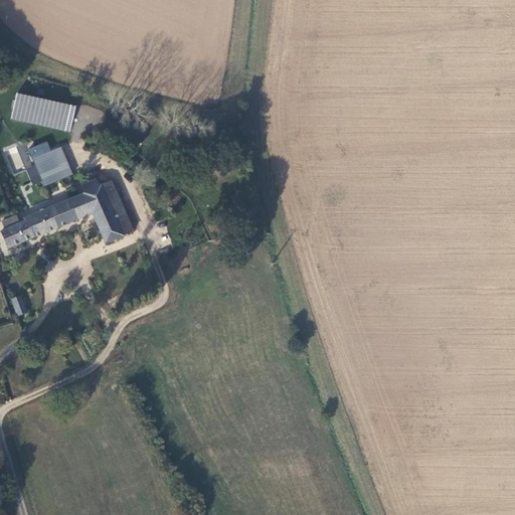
[(74,106),(14,92),(11,118),(69,133),(74,106)]
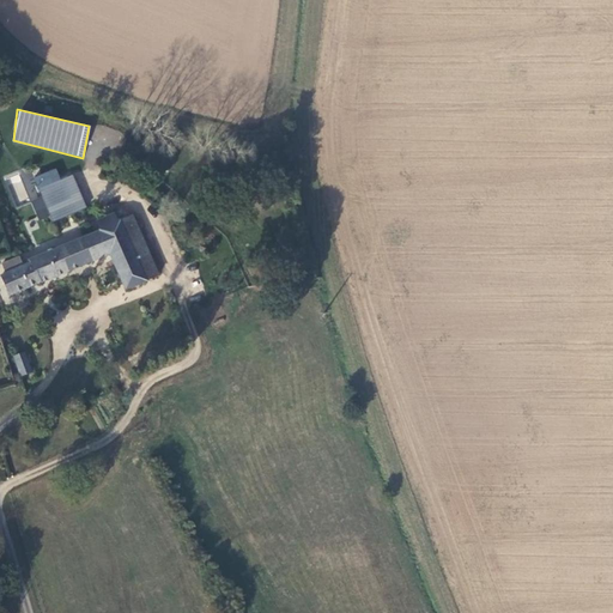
[(56,170),(36,178),(46,201),(38,204),(46,220),(52,218),(53,223),(89,208),(74,175),(61,181),(56,170)]
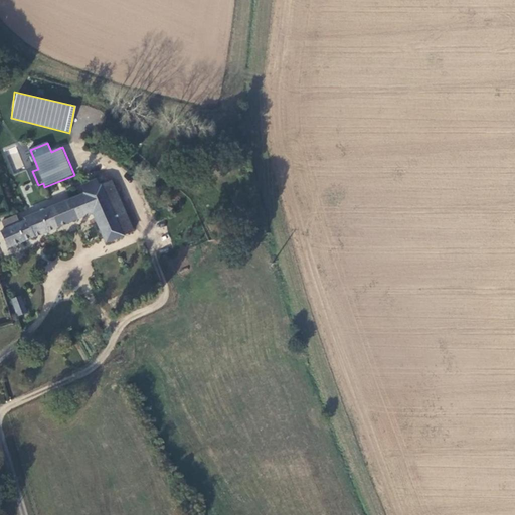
[(31,166),(33,166),(28,152),(20,155),(24,165),(30,163),(31,166)]
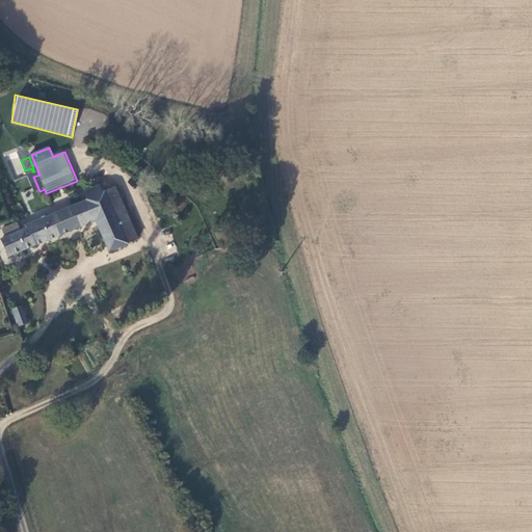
[(136,238),(114,189),(103,194),(100,188),(87,193),(90,201),(16,233),(14,227),(2,232),(4,238),(1,239),(8,256),(97,218),(110,249),(136,238)]
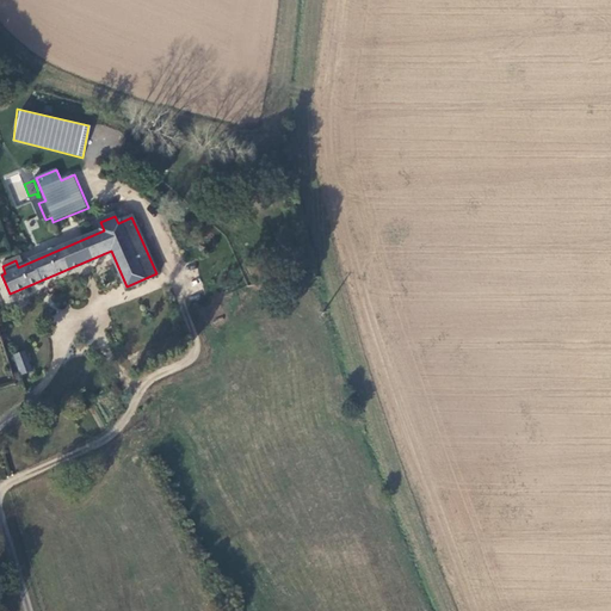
[(34,372),(26,351),(13,356),(20,376),(34,372)]
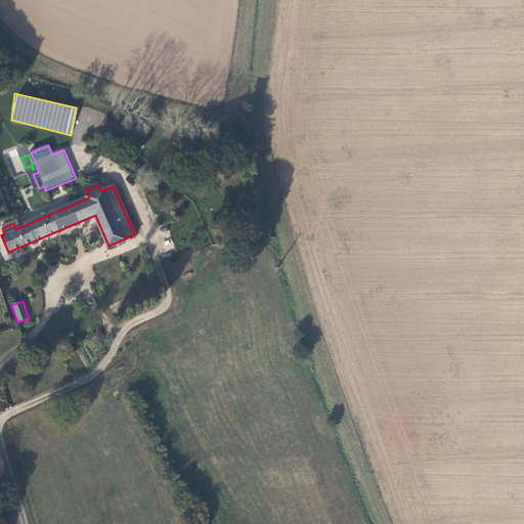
All buildings are outlined.
